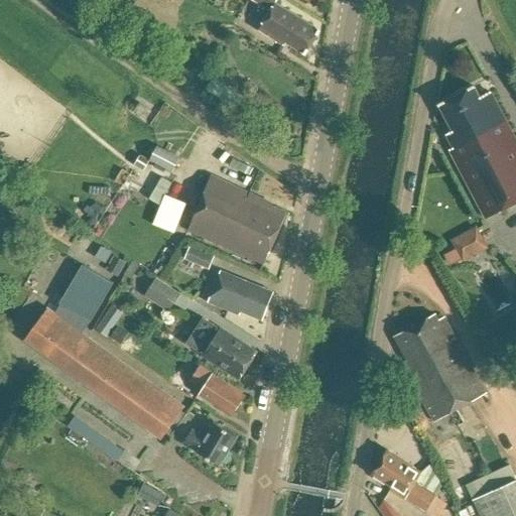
[(252,0),(271,11),(259,30),(284,46),(286,43),(306,55),(320,32),(275,4),(278,0),(252,0)]
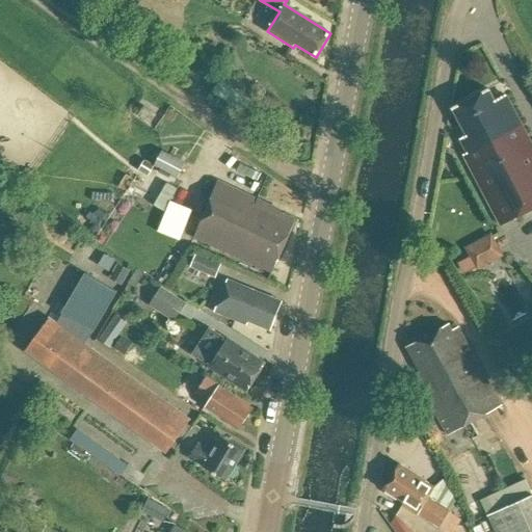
[(501,225),(531,209),(531,144),(506,96),(495,102),(488,89),(453,109),(468,136),(460,139),(468,154),(463,156),(501,225)]
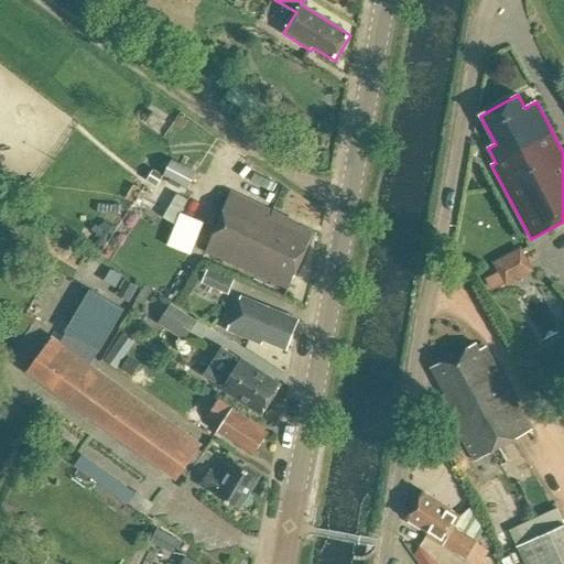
[(188,188),(196,174),(172,161),(164,176),(171,180),(169,184),(180,190),(183,185),(188,188)]
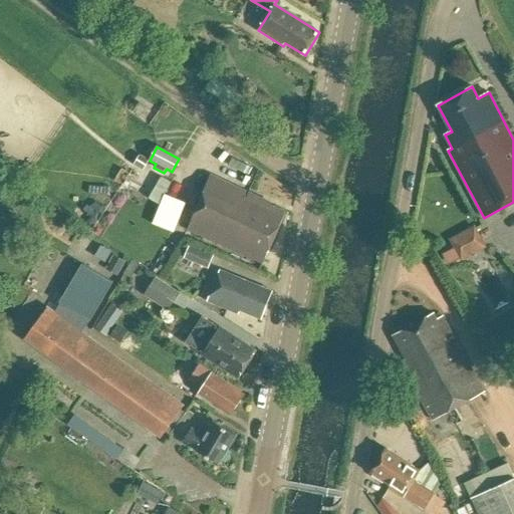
[(188,199),(168,194),(173,179),(160,175),(153,198),(162,201),(156,224),(179,230),(188,199)]
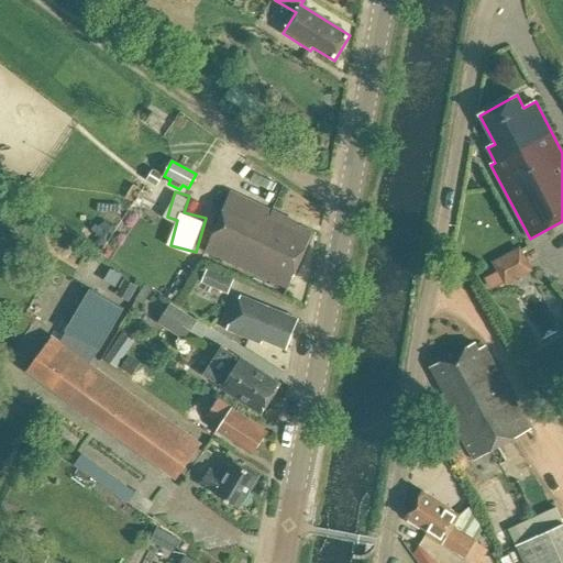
[(313,233),(298,227),(298,223),(231,191),(206,253),(288,290),(313,233)]
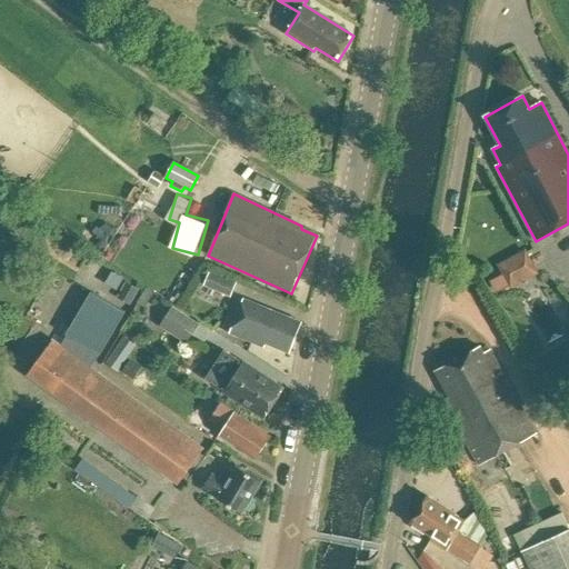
[(529,248),(500,263),(512,288),(542,272),(529,248)]
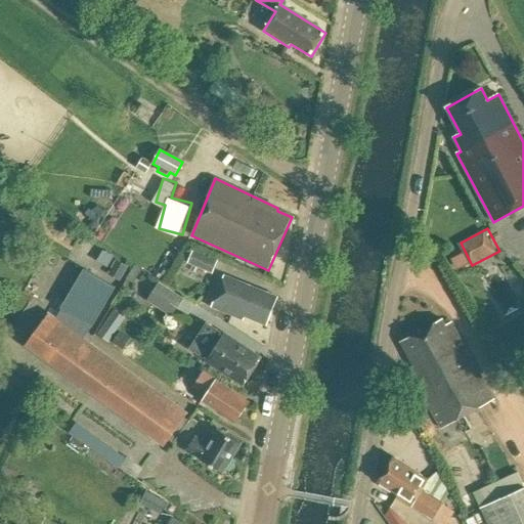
[(115,258),(84,241),(79,250),(108,268),(115,258)]
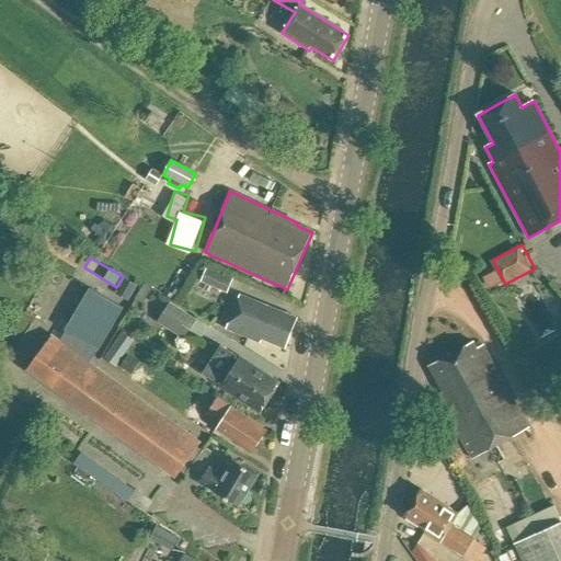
[(235,279),(214,270),(209,268),(204,282),(228,293),(235,279)]
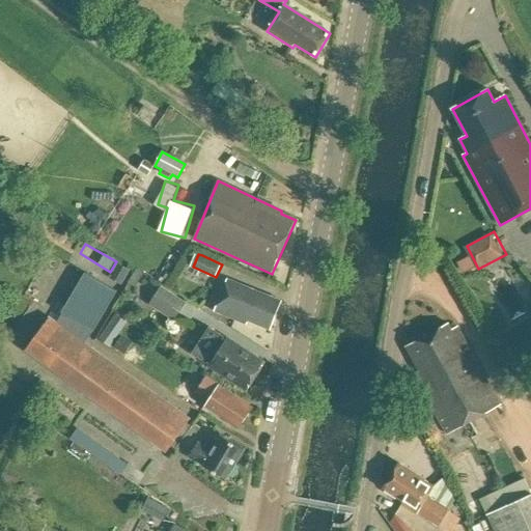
[(129,269),(119,263),(111,277),(120,282),(129,269)]
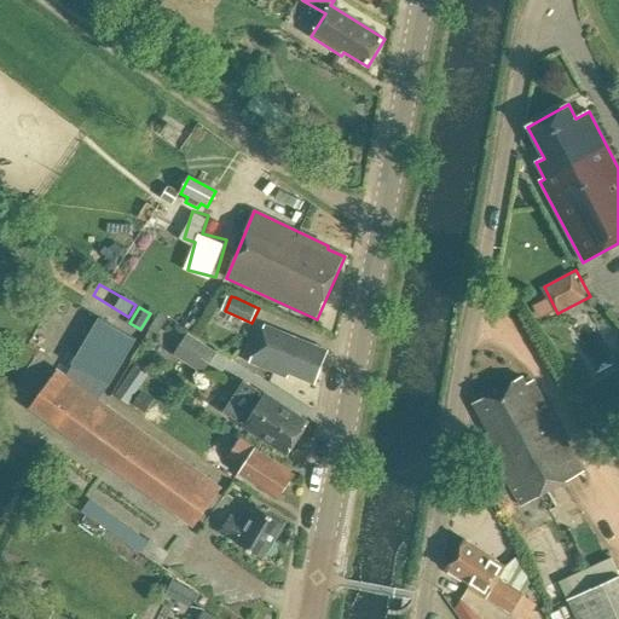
[(221,490),(100,401),(137,340),(100,318),(67,377),(58,370),(30,409),(46,420),(47,418),(58,427),(57,428),(194,527),(221,490)]
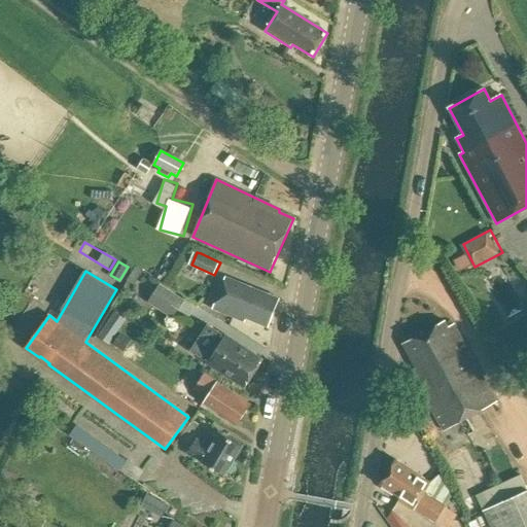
[(246,319),(268,327),(279,300),(225,277),(219,293),(212,290),(207,305),(213,307),(212,310),(245,322),(246,319)]
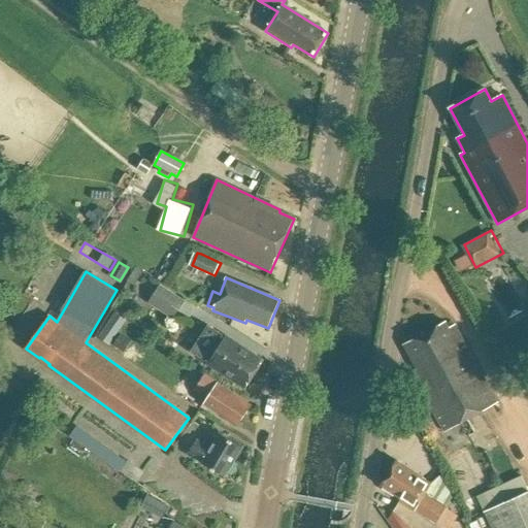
[(173,320),(185,301),(161,287),(150,304),(173,320)]
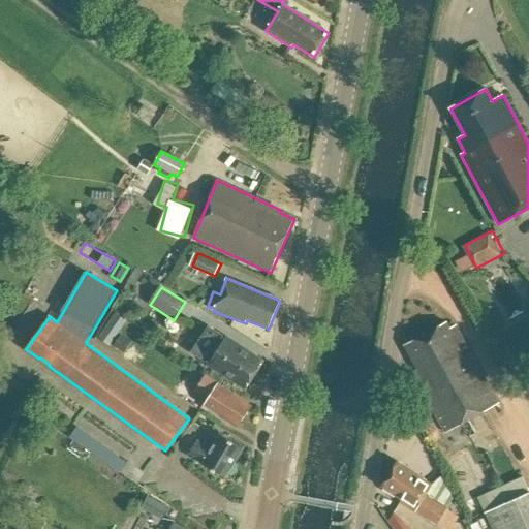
[(110,344),(121,327),(126,320),(116,313),(99,337),(110,344)]
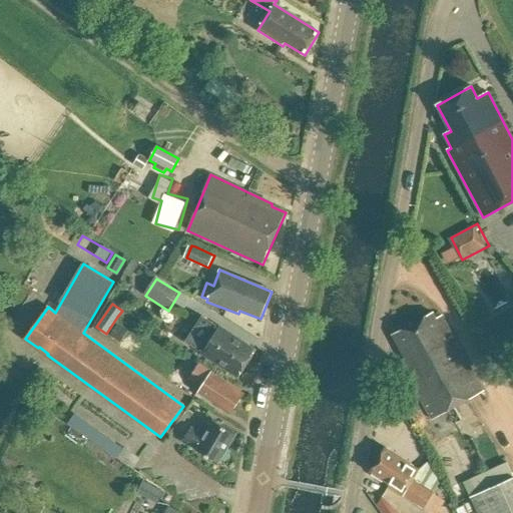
[(433,313),(393,335),(406,360),(402,362),(418,392),(417,393),(432,420),(443,414),(451,428),(463,422),(455,408),(484,392),(442,316),(436,320),(433,313)]
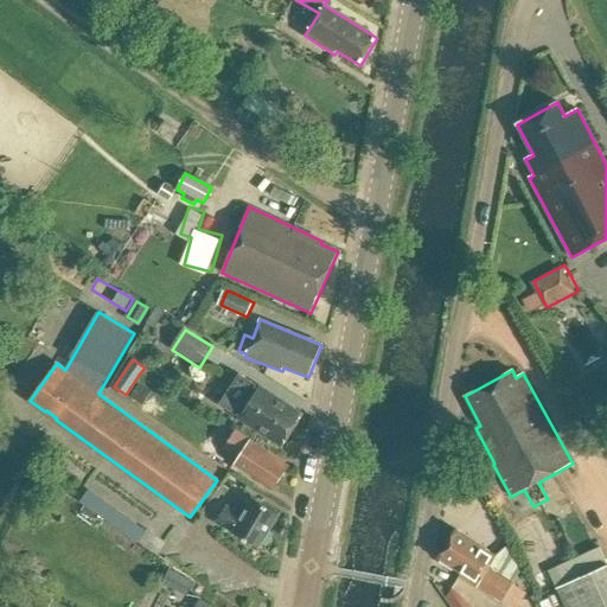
[(281,447),(302,415),(260,388),(238,374),(218,404),(240,419),(238,419),(281,447)]
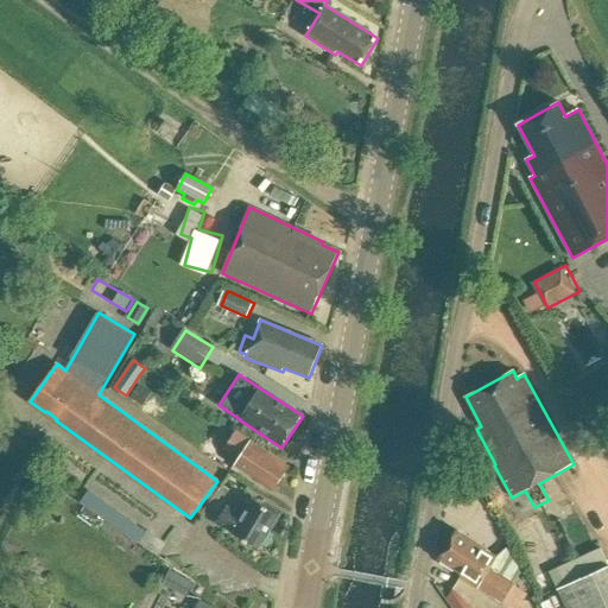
[(144,406),(151,394),(139,386),(132,398),(144,406)]
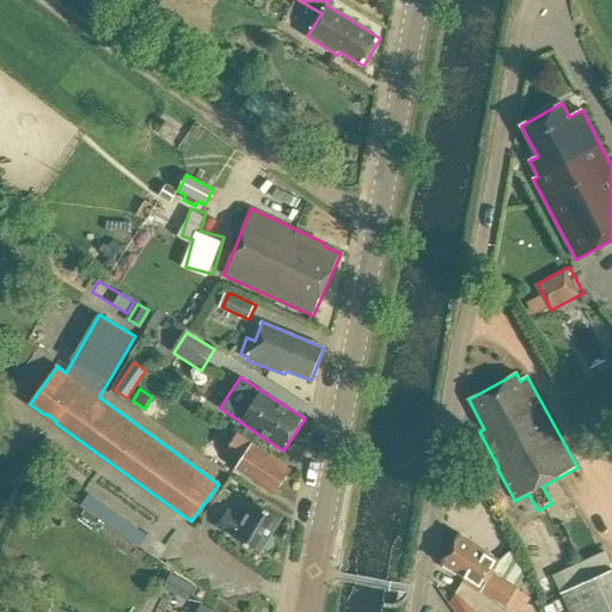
[(277,493),(291,472),(264,456),(265,453),(238,435),(226,453),(240,463),(237,469),(252,479),(256,478),(277,493)]
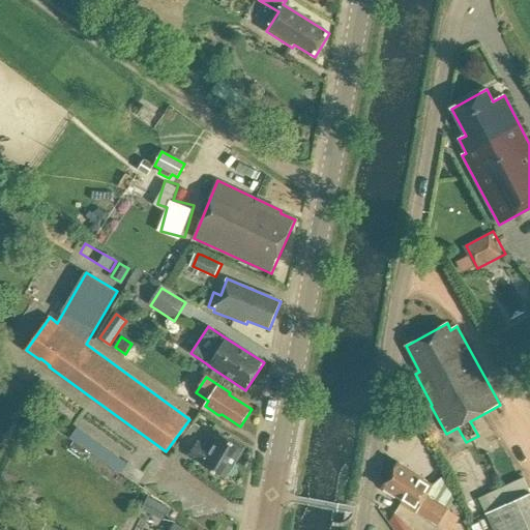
[(126,471),(131,461),(78,429),(71,439),(126,471)]
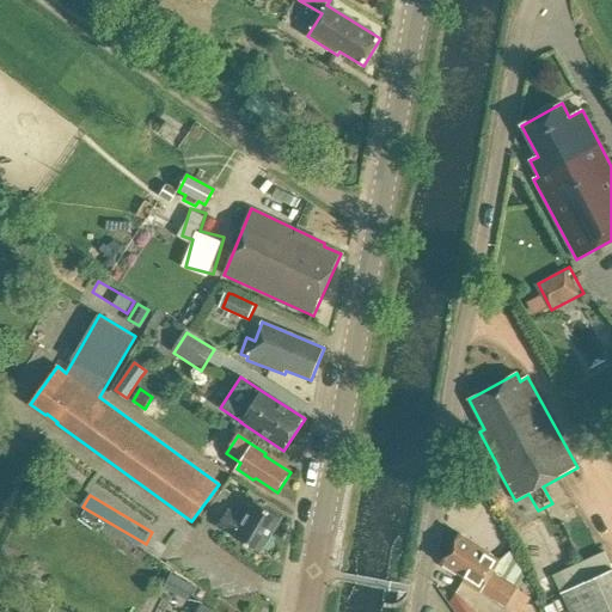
[(261,554),(281,519),(255,502),(244,520),(228,510),(219,526),(236,536),(234,538),(261,554)]
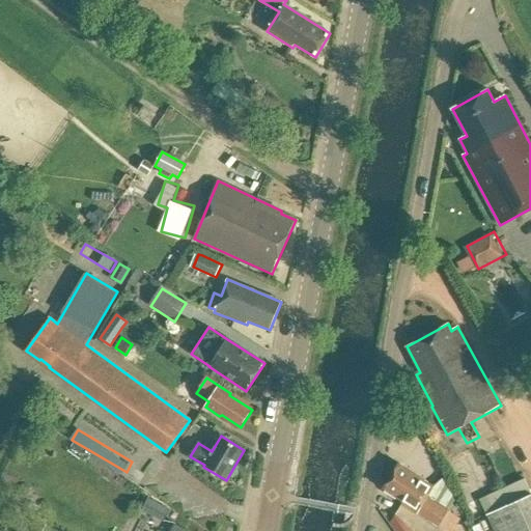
[(448,510),(454,501),(443,479),(441,480),(434,486),(399,465),(384,490),(403,502),(402,504),(418,514),(418,513),(439,527),(449,511),(448,510)]
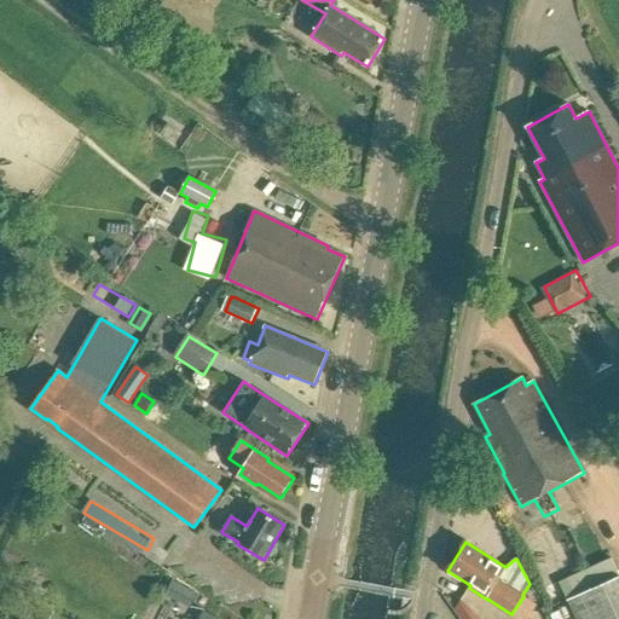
[(618,618),(618,577),(612,559),(567,578),(576,597),(568,601),(576,618),(618,618)]
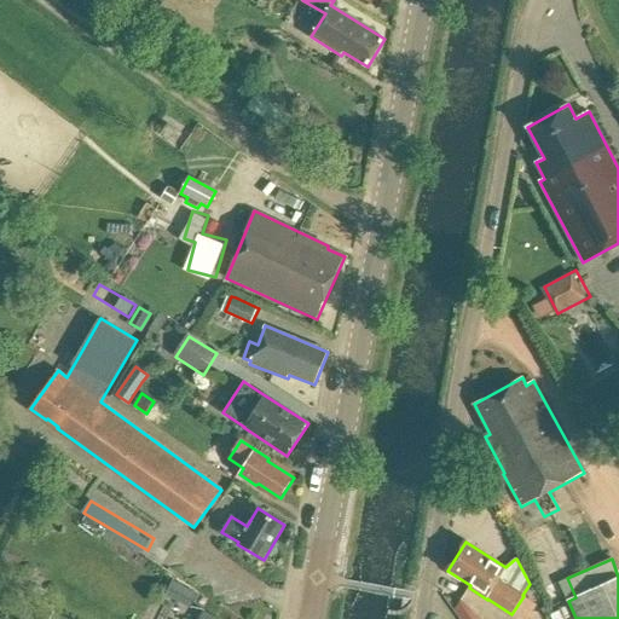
[(167,596),(186,607),(192,609),(198,597),(174,583),(167,596)]
